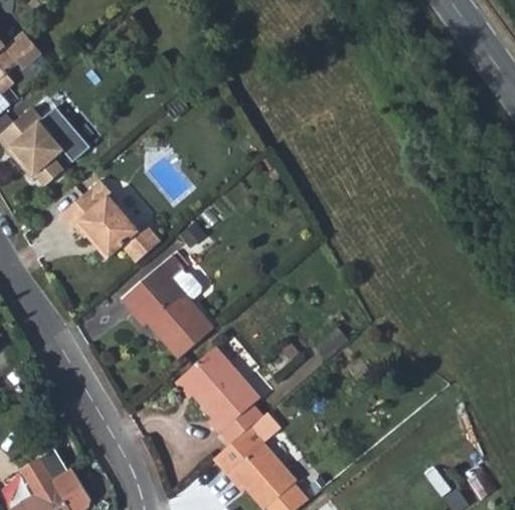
[(5,49),(0,43),(0,91),(5,93),(14,85),(6,76),(18,66),(23,71),(39,57),(22,35),(5,49)]
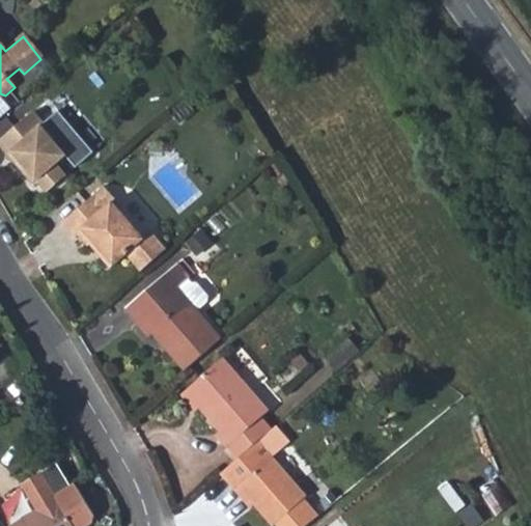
[(0,118),(10,110),(0,98),(0,118)]
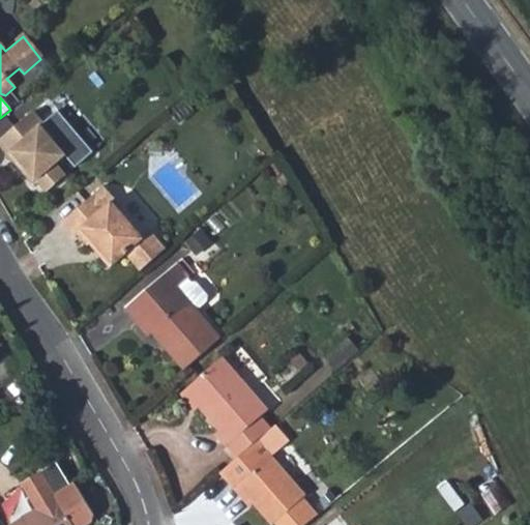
[(55,135),(34,111),(0,141),(0,144),(22,170),(28,167),(49,190),(68,173),(58,161),(66,152),(53,137),(55,135)]
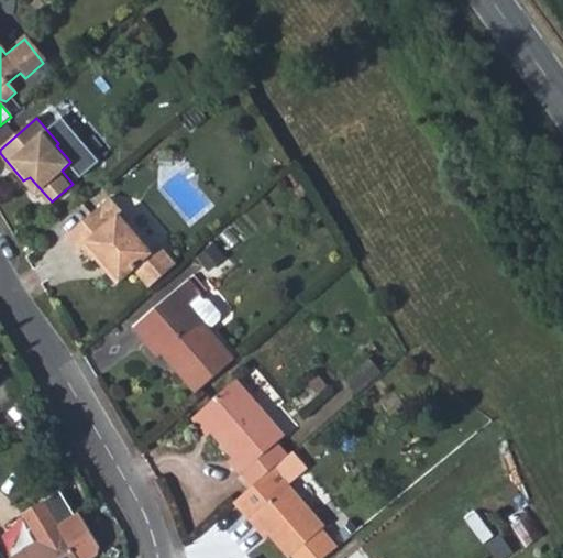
[(108,196),(98,204),(63,233),(75,245),(78,243),(91,259),(98,253),(107,262),(105,270),(116,283),(133,269),(152,252),(150,251),(118,212),(120,210),(108,196)]
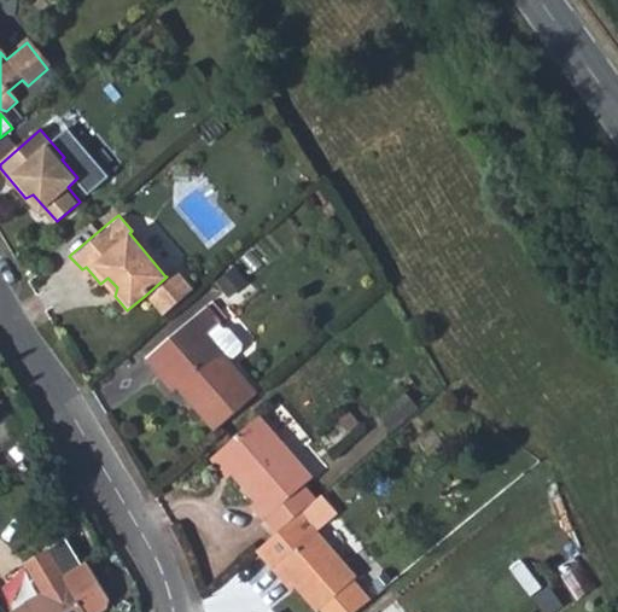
[(164,275),(167,277),(146,295),(163,314),(192,287),(173,267),(164,275)]
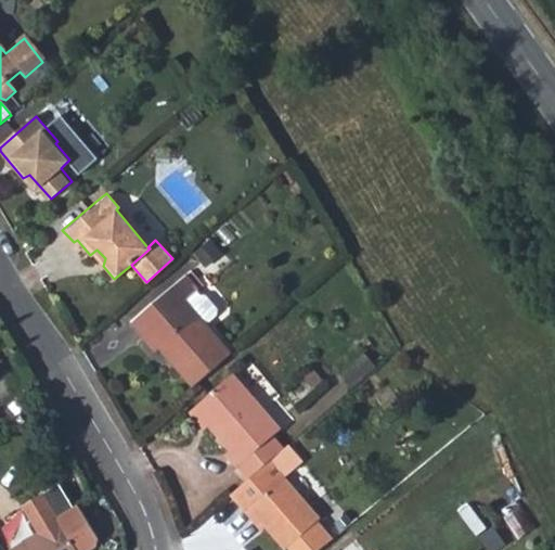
[(160,347),(192,384),(230,352),(214,332),(227,318),(213,301),(203,297),(192,307),(188,302),(199,291),(188,275),(130,323),(155,352),(160,347)]
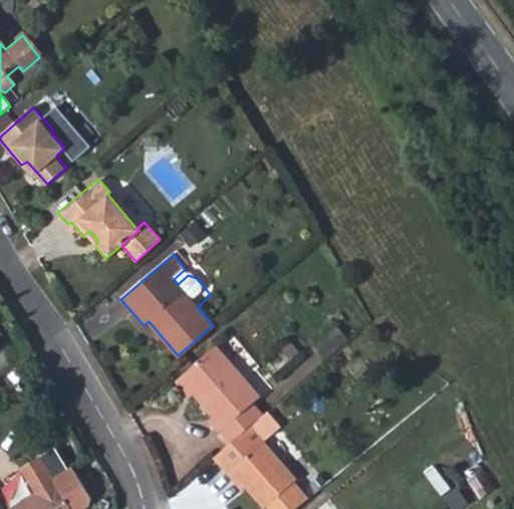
[(207,421),(227,444),(260,415),(251,406),(258,398),(215,346),(179,378),(211,417),(207,421)]
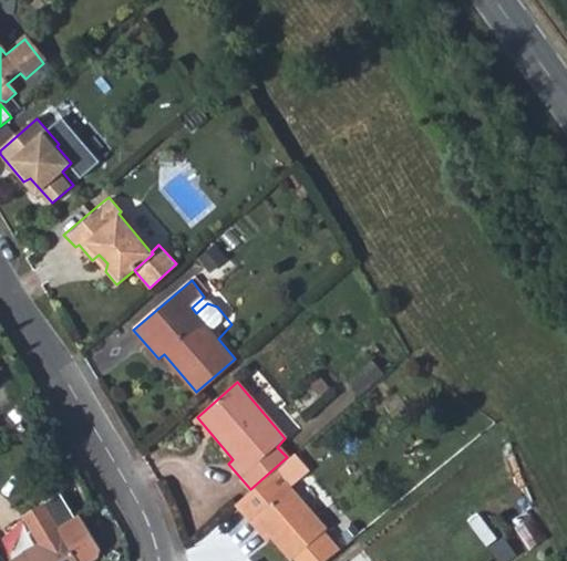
[(305,473),(289,455),(287,457),(250,489),(232,506),(246,522),(253,519),(288,559),(291,557),(321,531),(326,528),(289,487),(305,473)]
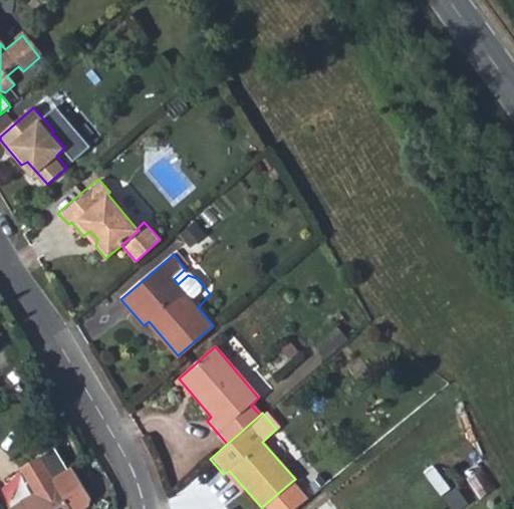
[(3,508),(71,508),(52,476),(38,453),(20,465),(35,490),(3,508)]
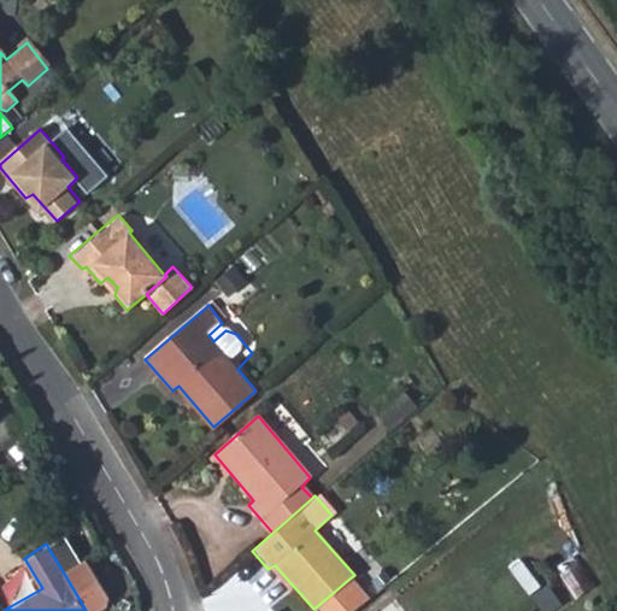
[(84,559),(63,571),(86,610),(94,610),(106,604),(107,597),(84,559)]
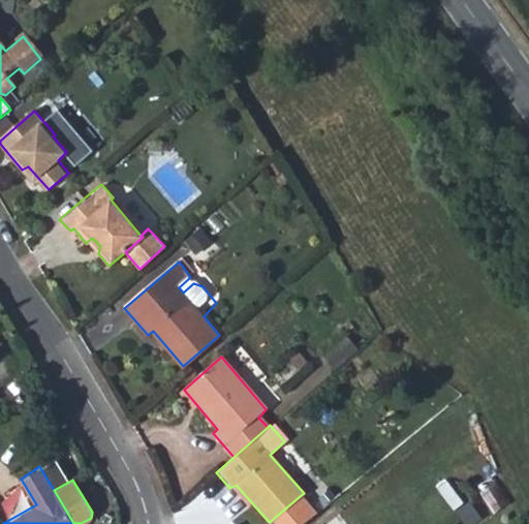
[(300,496),(272,520),(275,523),(299,523),(313,514),(300,496)]
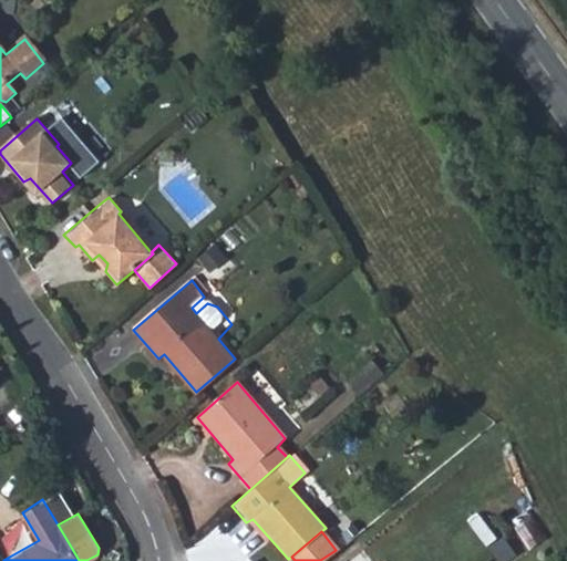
[(363,560),(354,549),(338,560),(363,560)]
